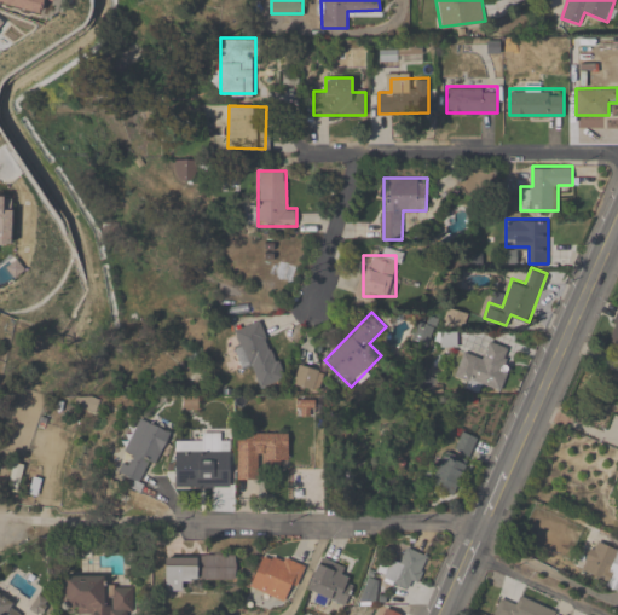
[(617,312),(607,340),(617,343),(617,312)]
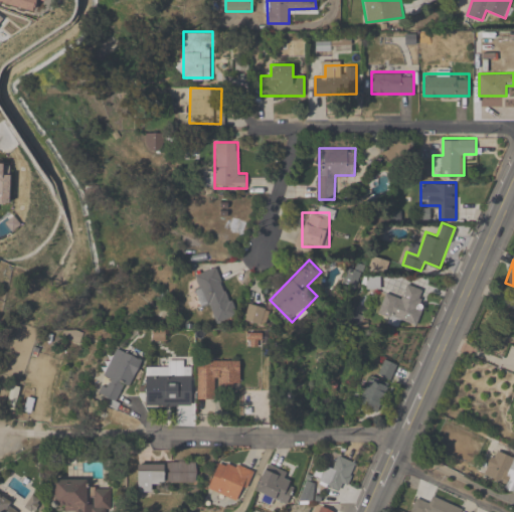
[(217,264),(191,275),(204,305),(210,302),(217,321),(237,313),(217,264)]
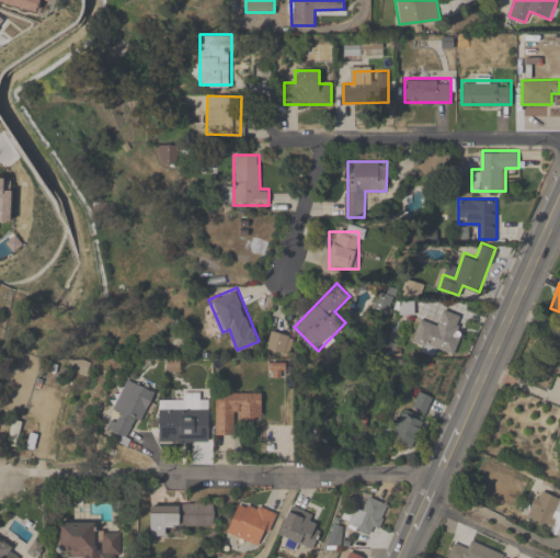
[(454,353),(465,315),(443,308),(440,322),(420,317),(413,342),(454,353)]
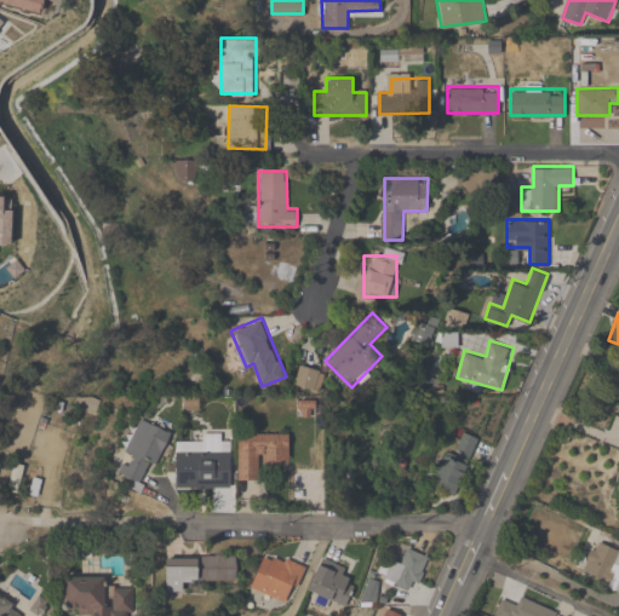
[(296,384),(315,387),(320,370),(299,366),(296,384)]
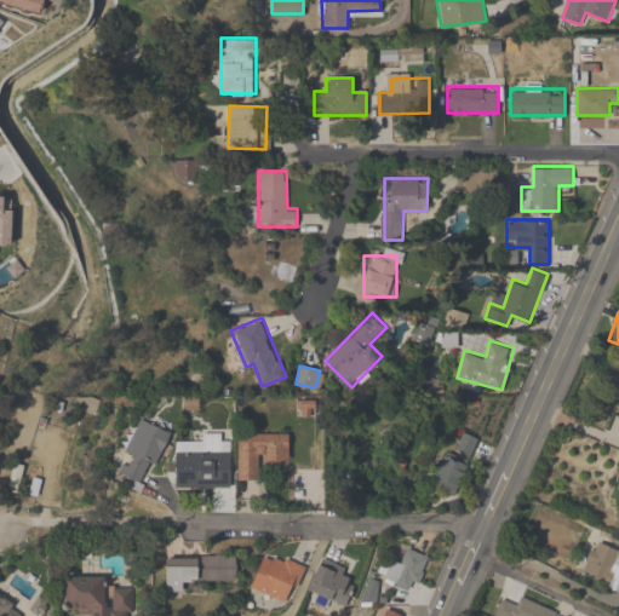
[(168,430),(139,416),(116,471),(145,483),(168,430)]
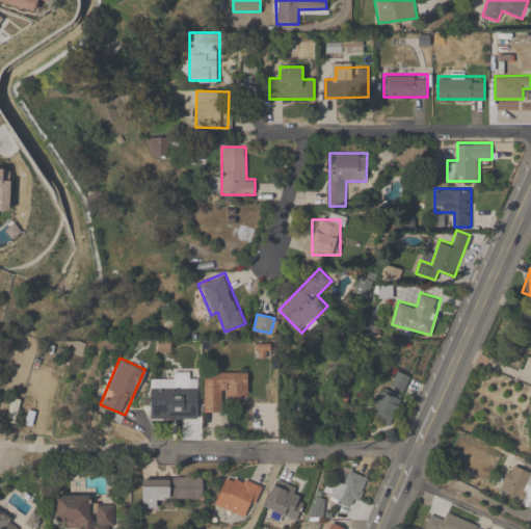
[(391,385),(403,390),(409,376),(397,370),(391,385)]
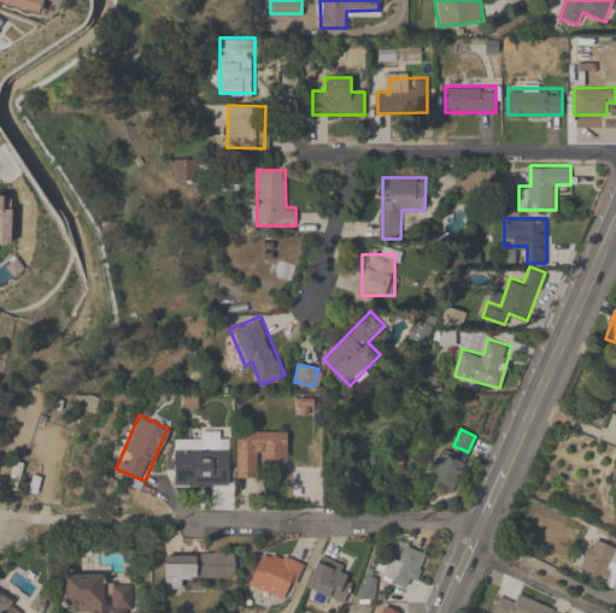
[(288,430),(238,430),(238,476),(258,476),(258,460),(288,460),(288,430)]
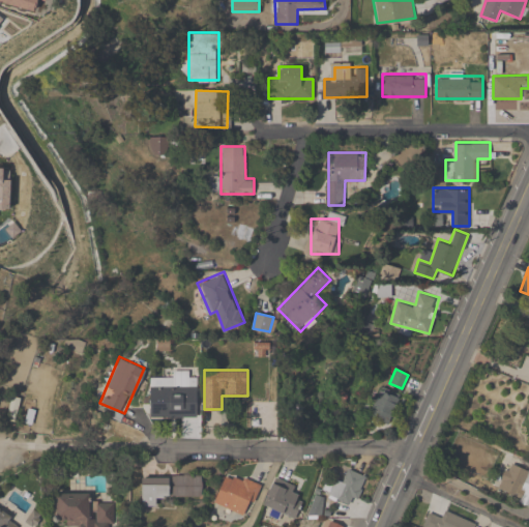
[(149,377),(149,416),(197,416),(197,377),(149,377)]
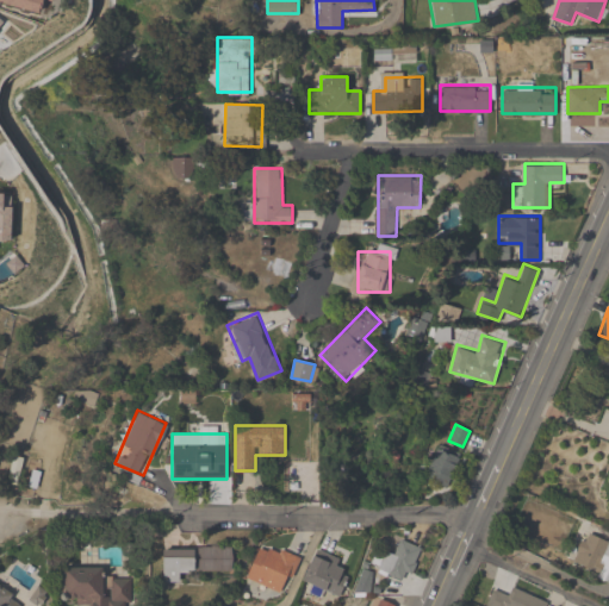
[(448,487),(461,451),(439,443),(426,479),(448,487)]
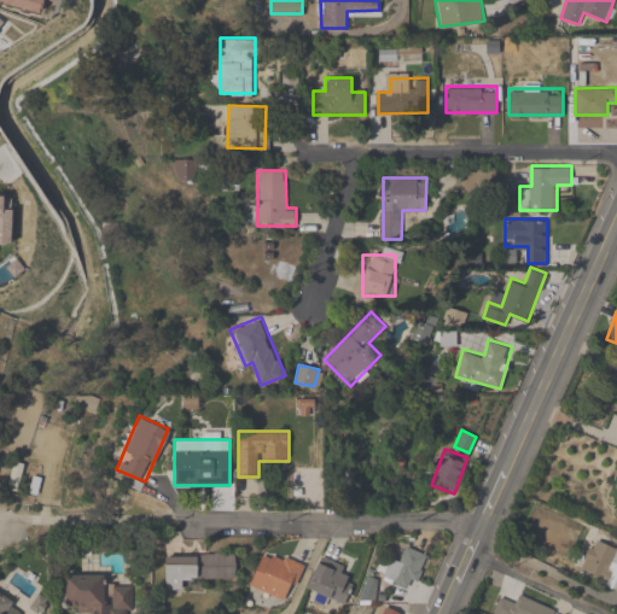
[(615,584),(616,580),(616,548),(595,537),(581,567),(615,584)]
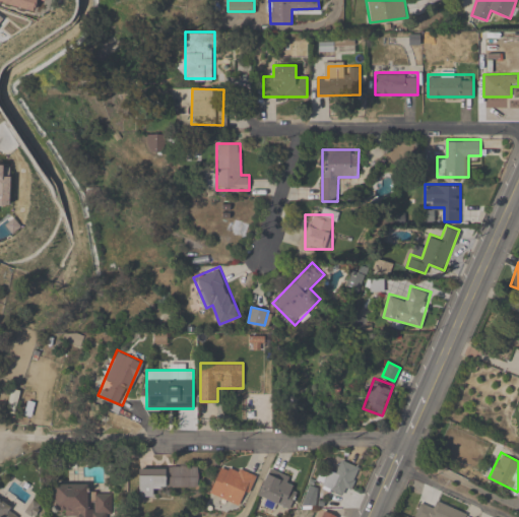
[(347,495),(361,465),(342,457),(337,469),(330,466),(322,483),(347,495)]
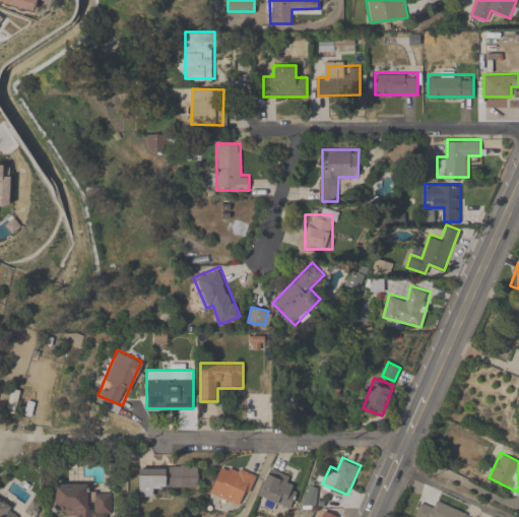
[(245,505),(256,472),(221,461),(211,494),(245,505)]
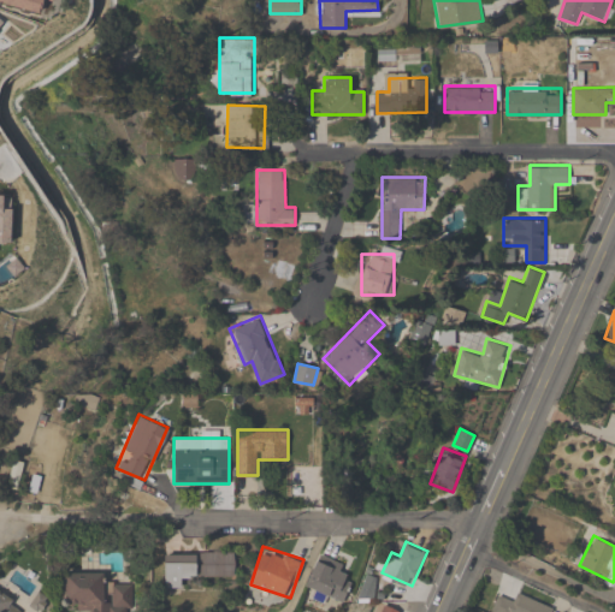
[(236,576),(235,551),(164,552),(165,587),(183,587),(183,576),(236,576)]
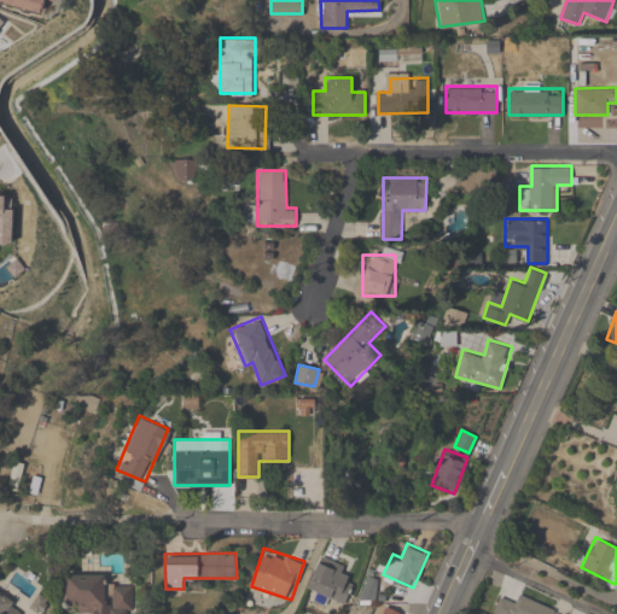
[(342,573),(345,563),(321,553),(307,586),(344,602),(355,579),(342,573)]
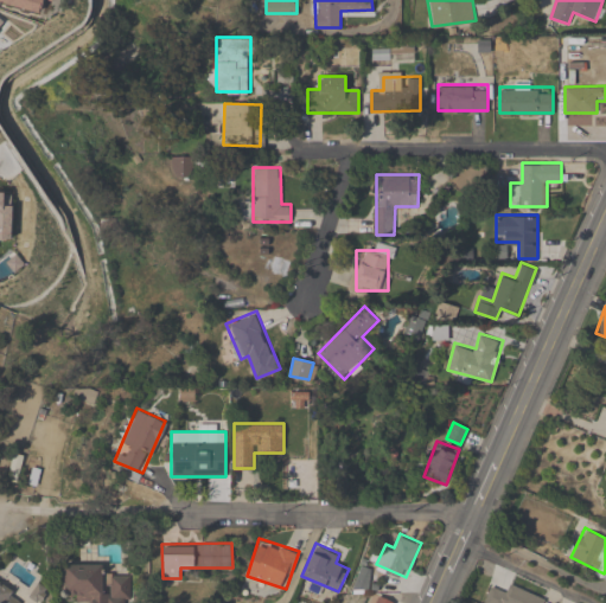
[(91,598),(91,602),(123,602),(125,600),(132,600),(131,575),(106,576),(106,563),(64,564),(65,598),(91,598)]
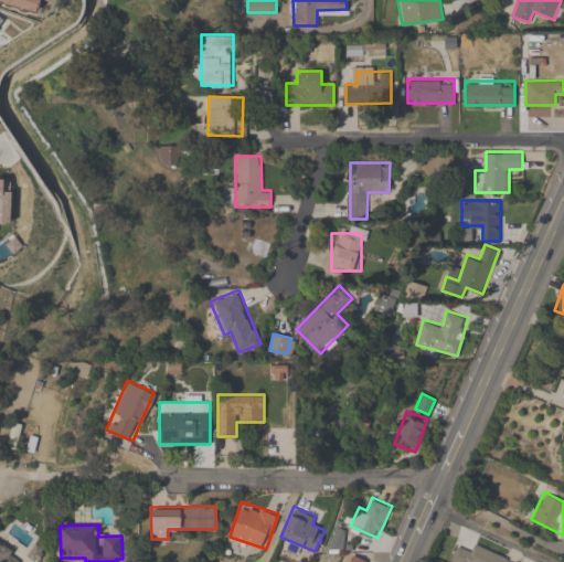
[(504,561),(508,554),(474,542),(471,549),(457,544),(450,561),(504,561)]
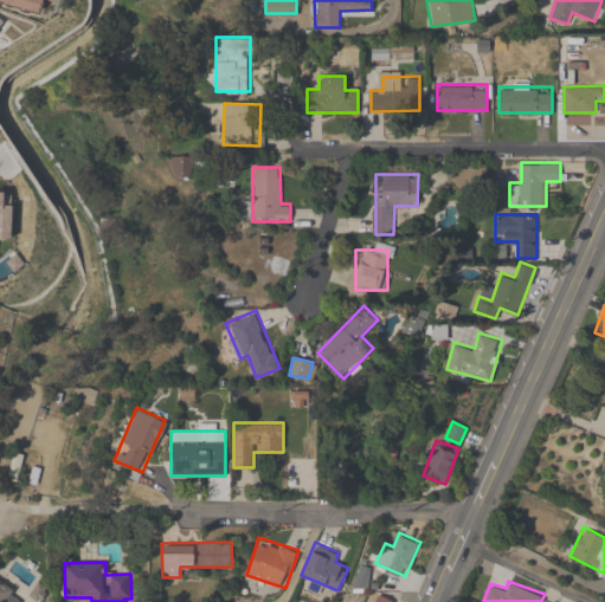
[(0,601),(30,601),(0,584),(0,601)]
